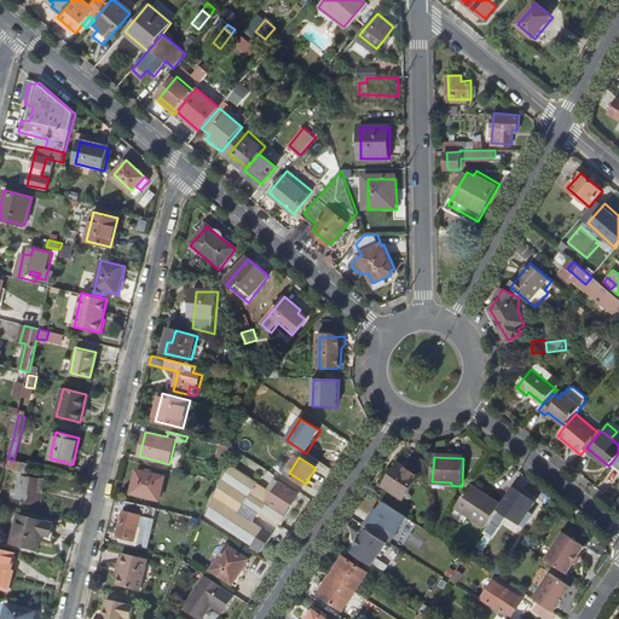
[(30,470),(33,464),(13,461),(7,458),(6,466),(13,467),(30,470)]
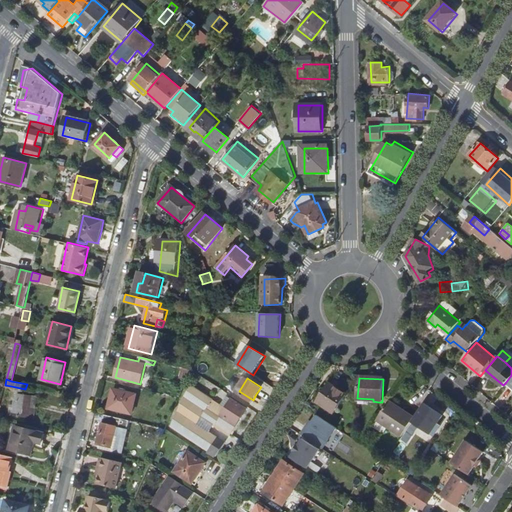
[(321,402),(336,412),(347,395),(332,384),(321,402)]
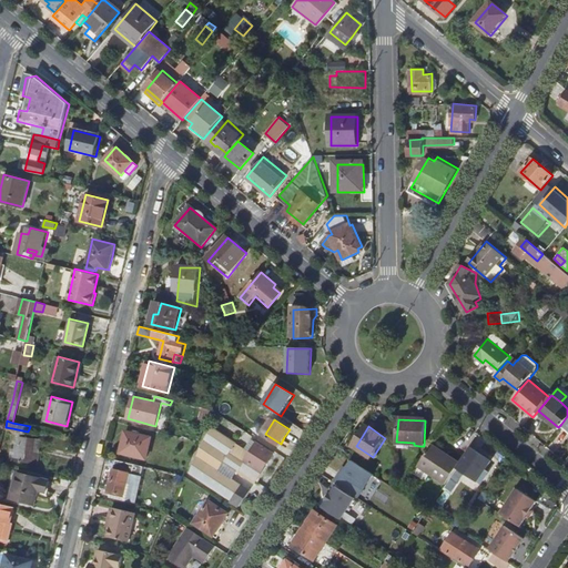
[(8,450),(12,428),(6,427),(0,448),(8,450)]
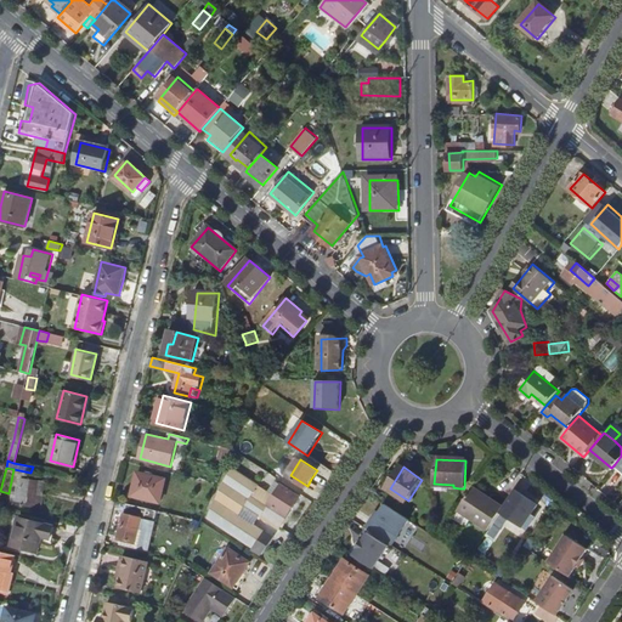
[(264,553),(273,537),(254,524),(260,514),(281,527),(301,496),(278,481),(271,492),(233,468),(226,480),(209,519),(264,553)]
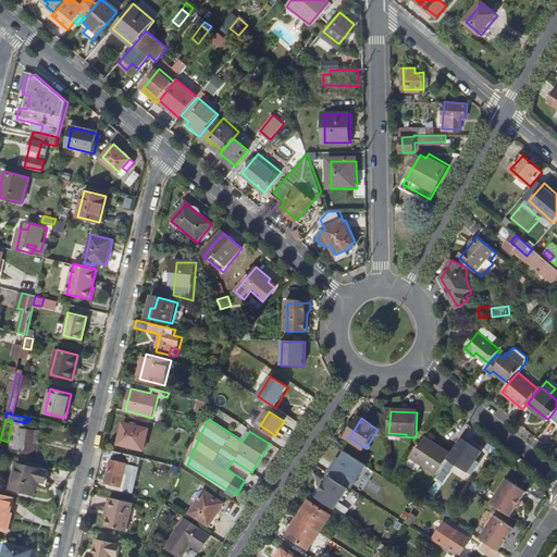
[(149,429),(124,422),(119,444),(144,450),(149,429)]
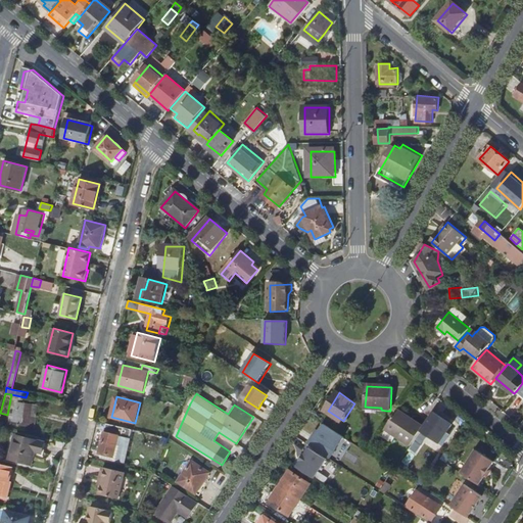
[(7,415),(0,413),(0,414),(0,420),(15,423),(16,422),(29,425),(33,403),(19,400),(17,413),(14,413),(14,416),(7,415)]
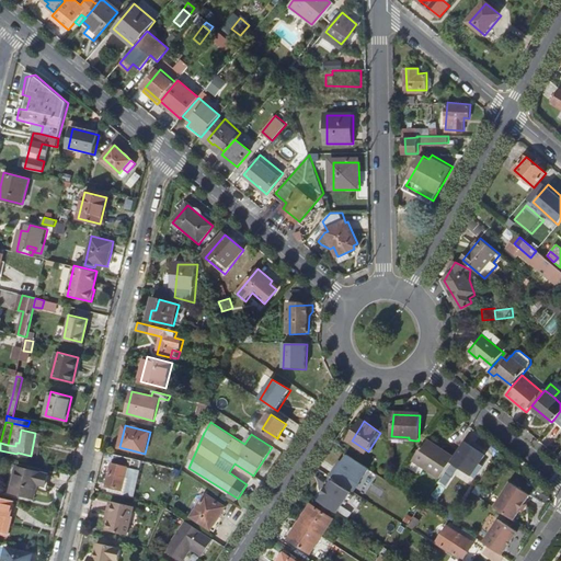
[(438,448),(426,441),(414,459),(441,478),(450,461),(455,456),(441,446),(438,448)]
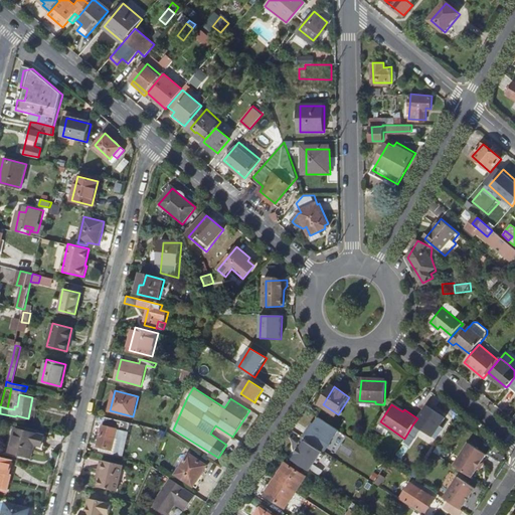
[(445,416),(426,405),(417,418),(413,423),(436,438),(442,430),(439,426),(445,416)]
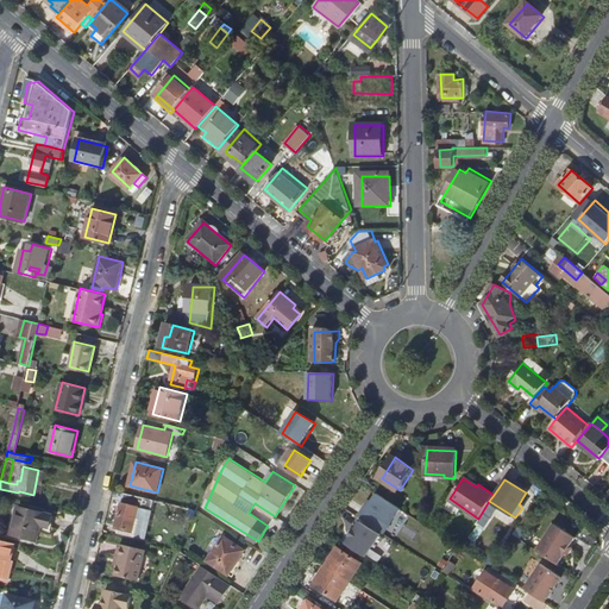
[(151,510),(155,500),(125,493),(117,527),(131,531),(136,514),(137,508),(151,510)]
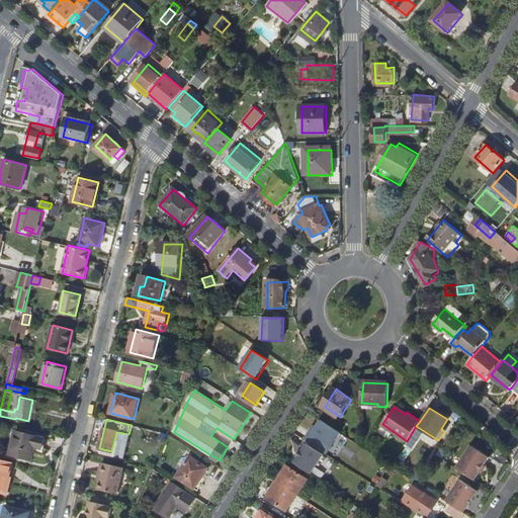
[(311,431),(306,439),(328,453),(341,432),(323,420),(318,427),(314,433),(311,431)]
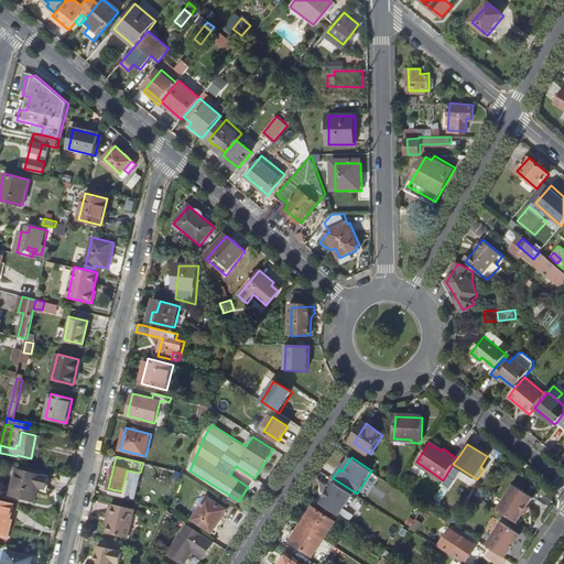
[(11,494),(34,499),(38,485),(46,486),(49,475),(15,468),(11,494)]
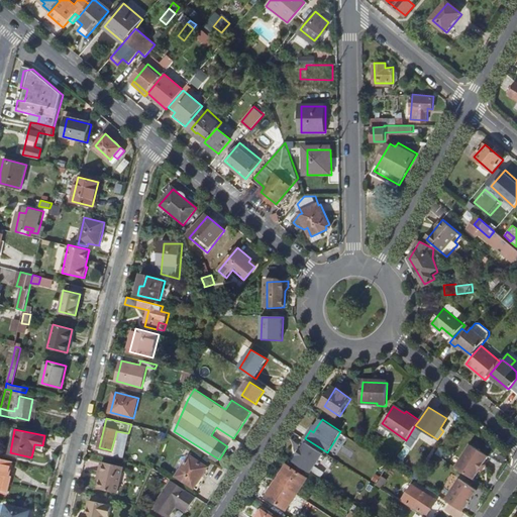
[(119,437),(115,436),(111,450),(99,447),(98,451),(115,455),(119,437)]
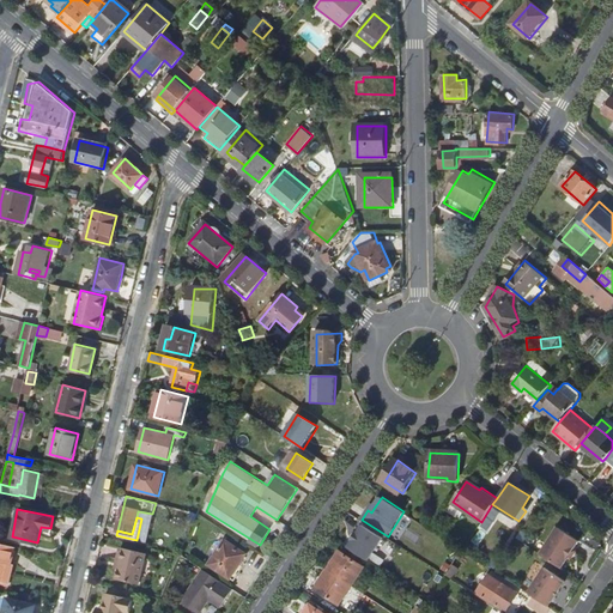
[(352,542),(349,547),(369,560),(383,540),(363,527),(358,534),(357,534),(351,541),(352,542)]
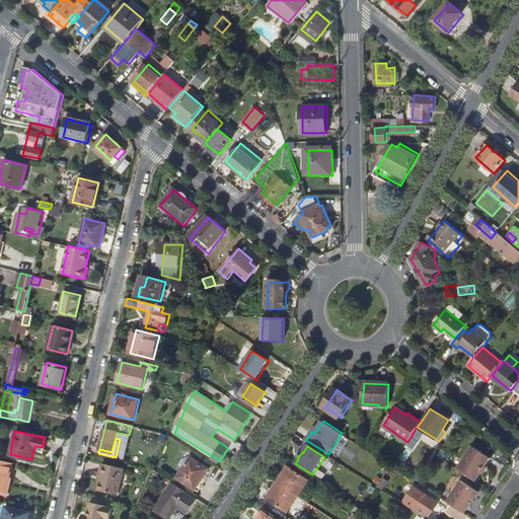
[(458,469),(476,480),(483,472),(485,473),(490,466),(487,464),(492,458),(473,446),(458,469)]
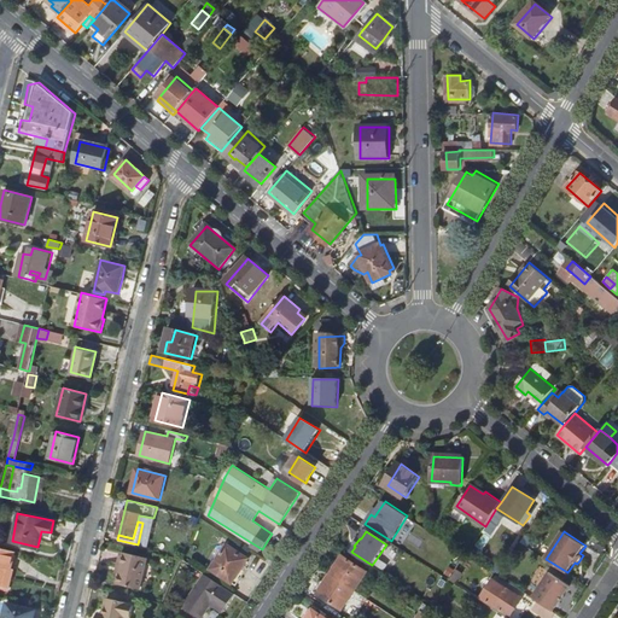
[(249,559),(227,546),(211,569),(233,583),(249,559)]
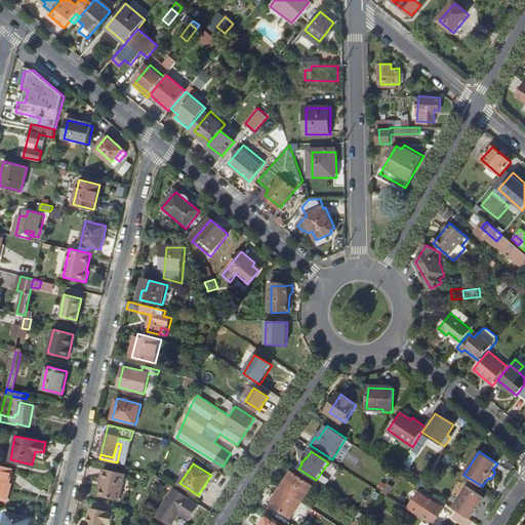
[(12,483),(15,469),(0,465),(0,499),(6,501),(7,498),(11,499),(15,484),(12,483)]
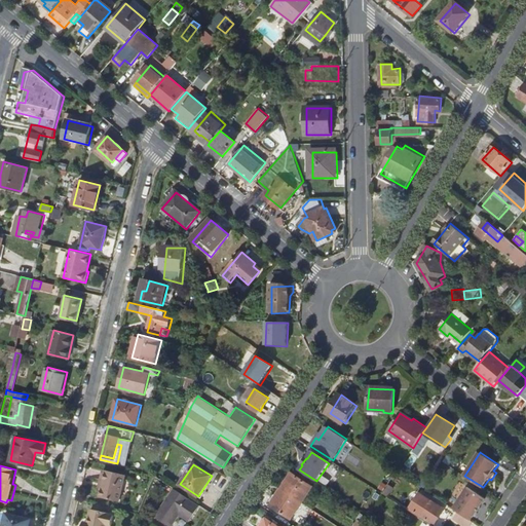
[(125,475),(104,470),(101,481),(104,482),(101,496),(119,501),(125,475)]
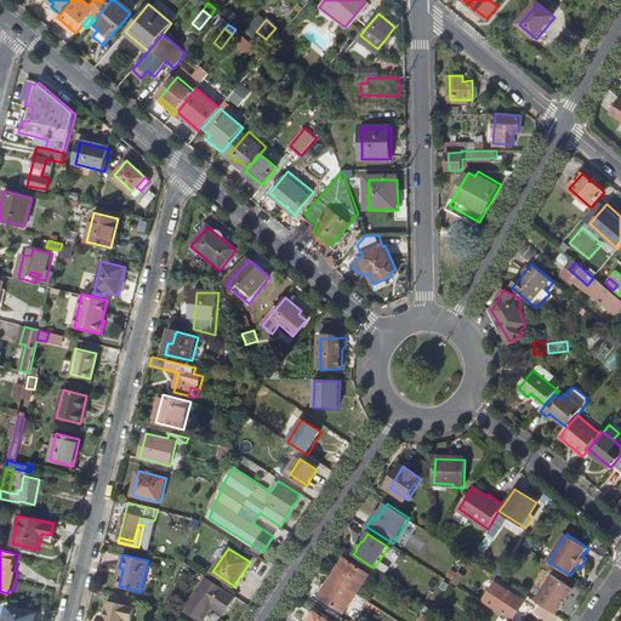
[(272,557),(268,564),(275,569),(280,562),(272,557)]
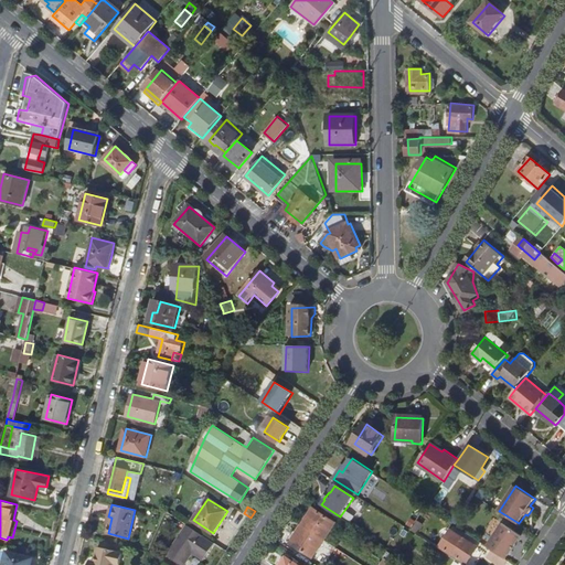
[(313,509),(302,525),(324,540),(336,523),(313,509)]
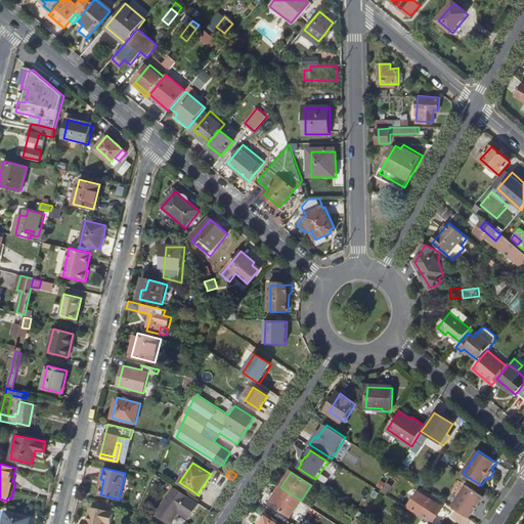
[(466,484),(451,507),(461,512),(469,518),(483,495),(466,484)]
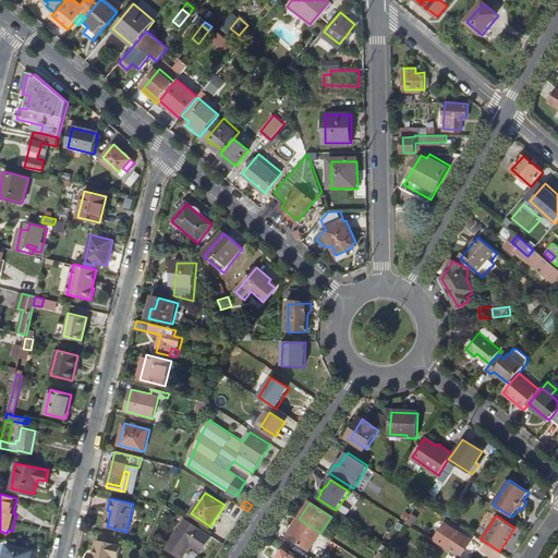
[(203,553),(214,536),(185,518),(167,548),(181,557),(183,557),(192,546),(203,553)]
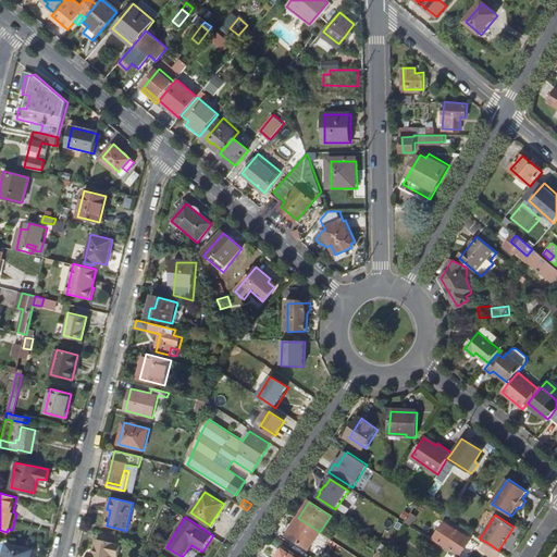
[(310,548),(320,532),(298,518),(287,534),(310,548)]
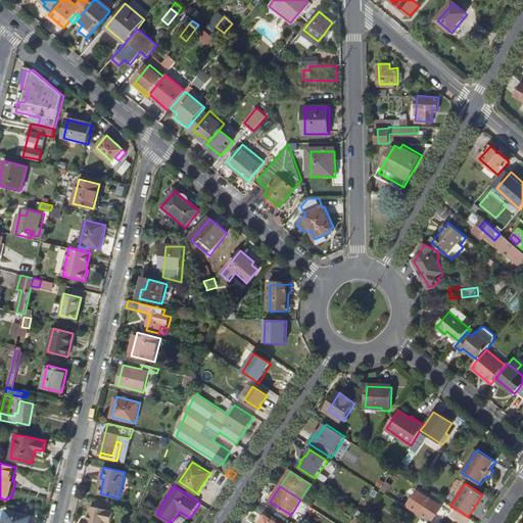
[(408,506),(432,522),(442,507),(418,489),(408,506)]
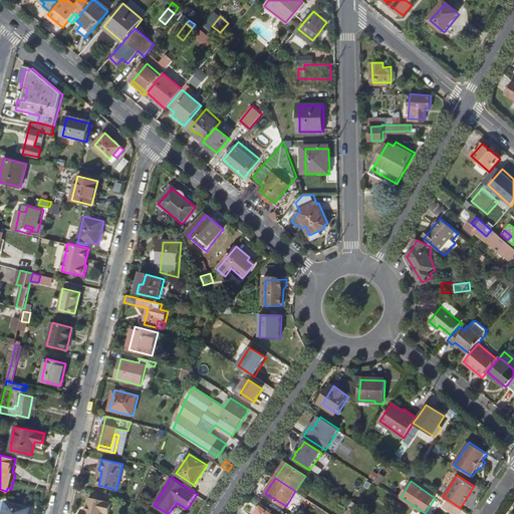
[(82,513),(108,513),(110,504),(88,498),(84,511),(83,511),(82,513)]
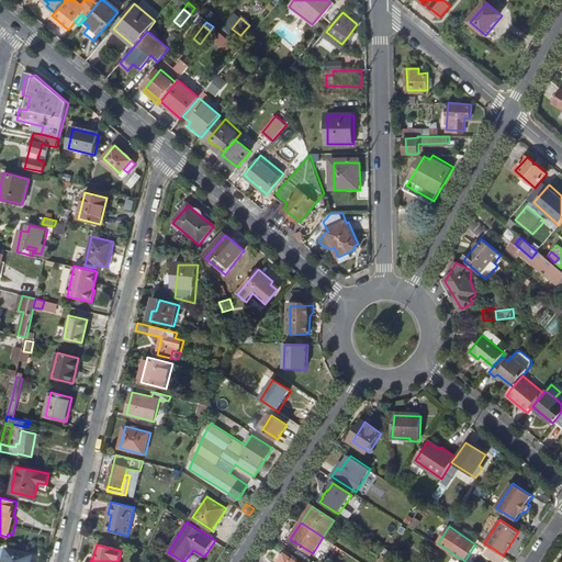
[(2,561),(30,561),(32,555),(6,549),(2,561)]
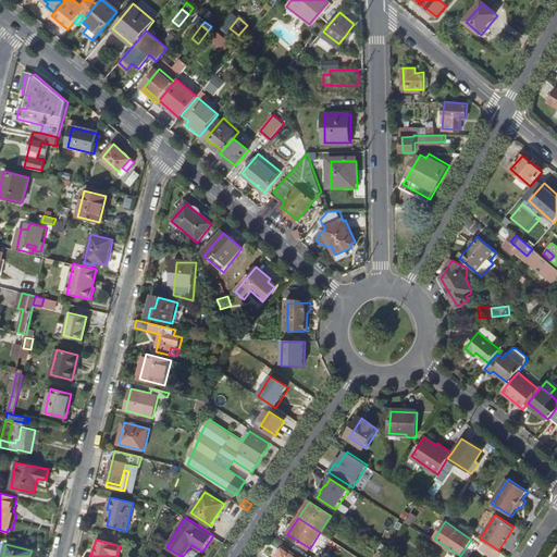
[(493,556),(497,556),(502,552),(490,544),(485,552),(493,556)]
